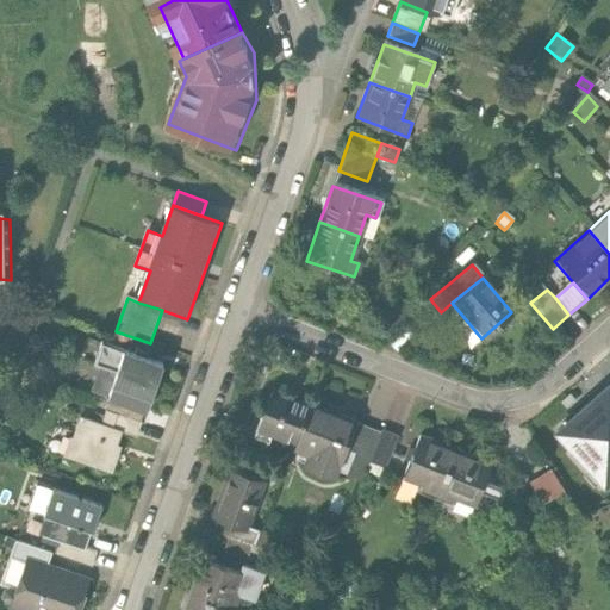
[(403,300),(383,325),(394,335),(415,310),(403,300)]
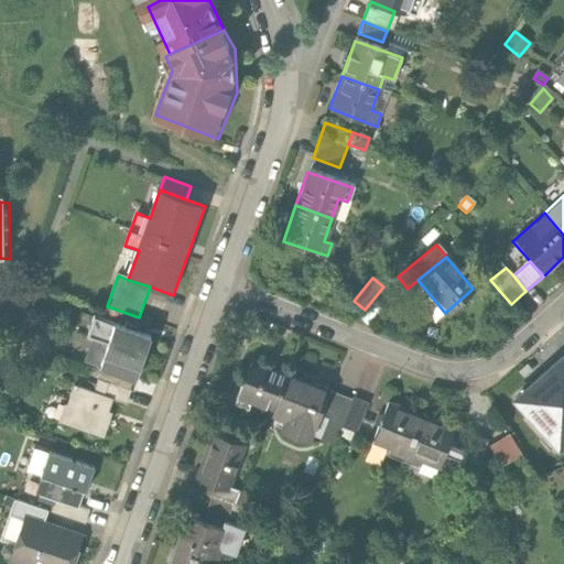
[(94,338),(86,360),(104,367),(134,378),(140,380),(155,338),(96,316),(88,336),(94,338)]
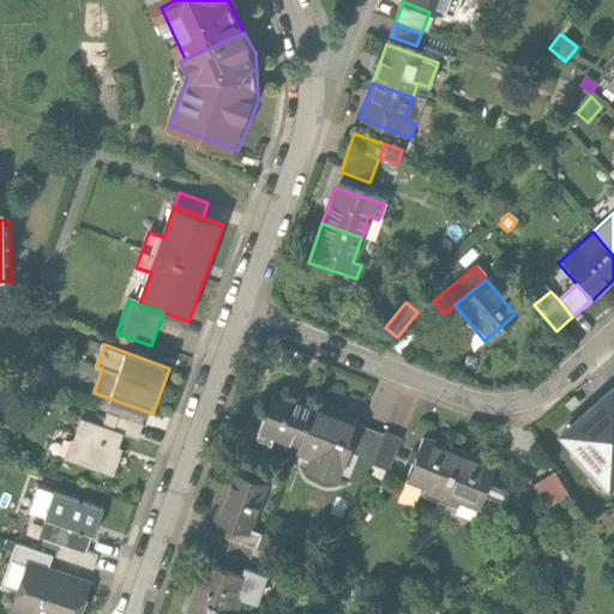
[(613,393),(612,391),(581,419),(612,455),(613,452),(613,393)]
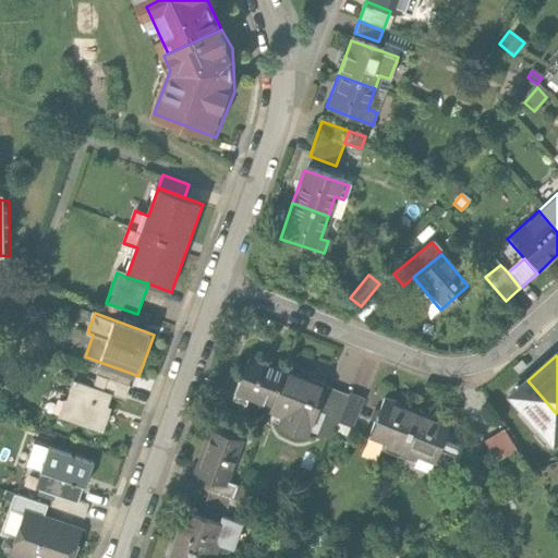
[(239,393),(276,408),(290,372),(253,358),(239,393)]
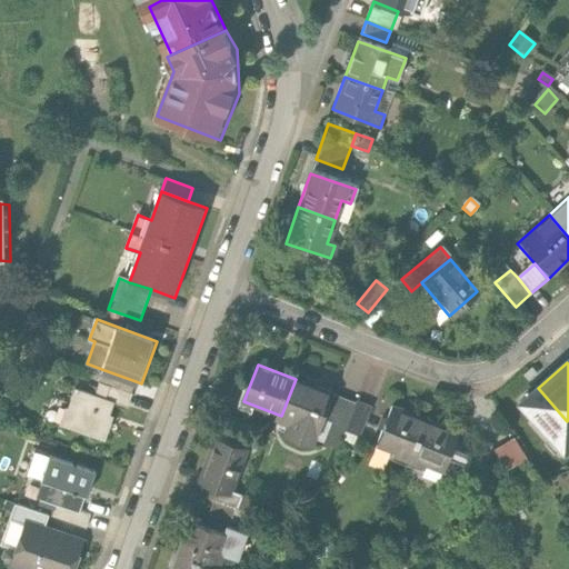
[(132,393),(136,381),(105,370),(100,382),(132,393)]
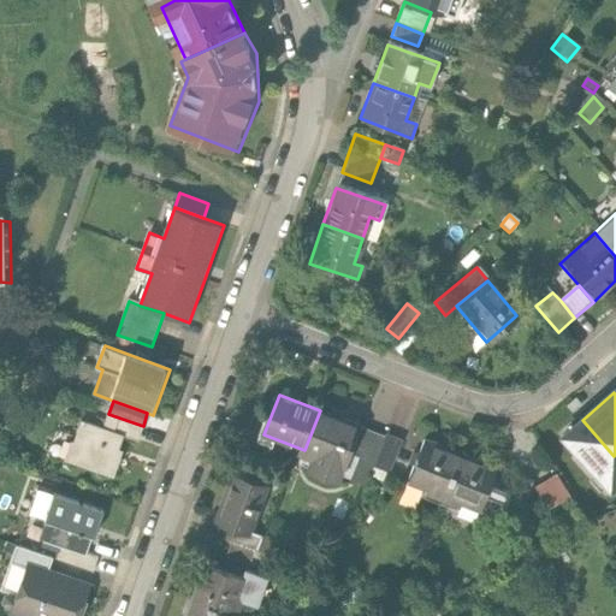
[(363,427),(320,410),(304,450),(301,456),(311,460),(307,472),(342,485),(345,478),(363,427)]
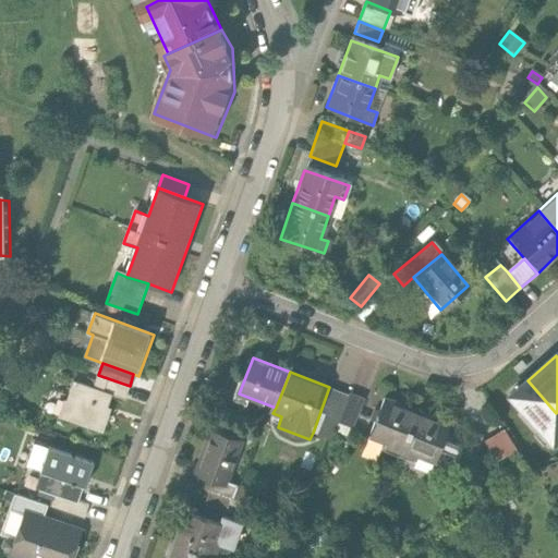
[(98,375),(94,387),(114,395),(125,398),(130,386),(98,375)]
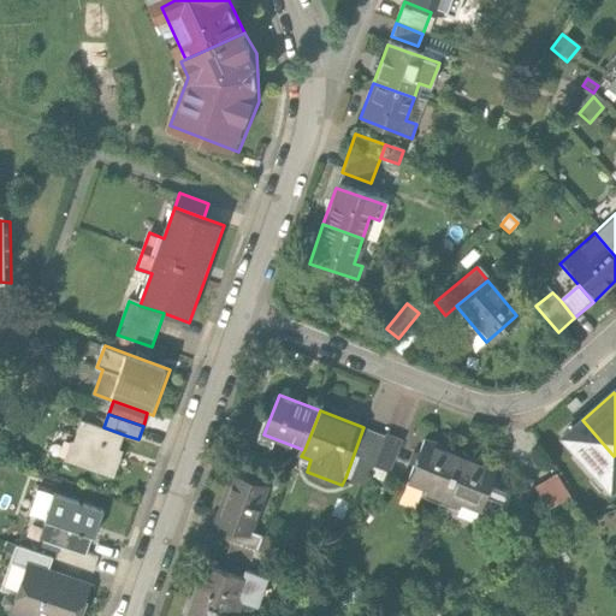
[(70,440),(64,461),(117,478),(125,451),(122,450),(126,436),(104,427),(83,421),(75,442),(70,440)]
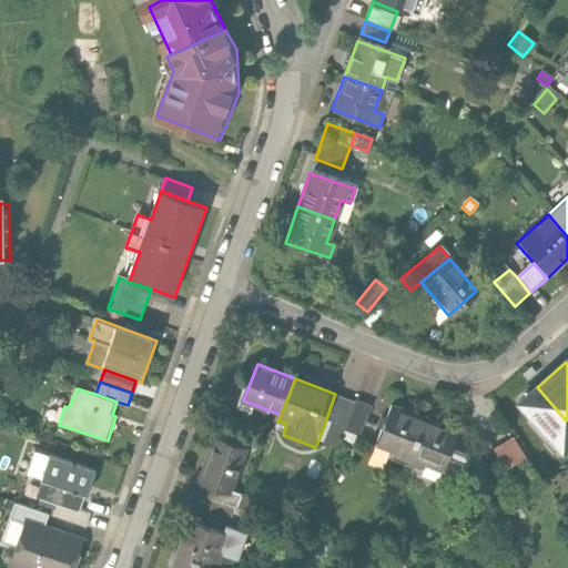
[(356,402),(335,394),(318,440),(336,448),(356,402)]
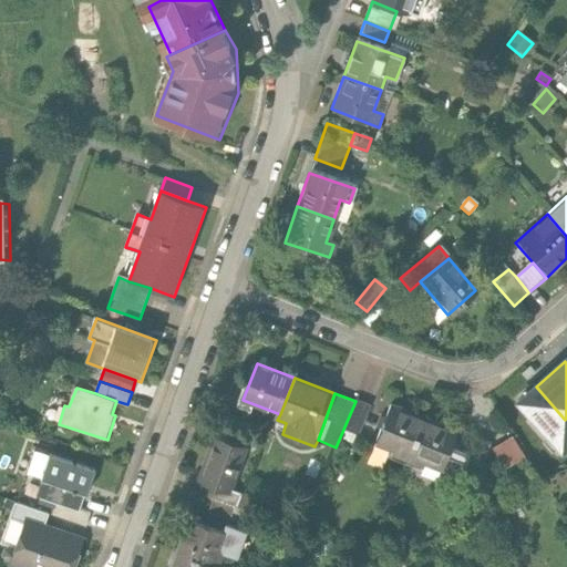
[(391,459),(409,465),(428,420),(394,408),(380,446),(393,452),(391,459)]
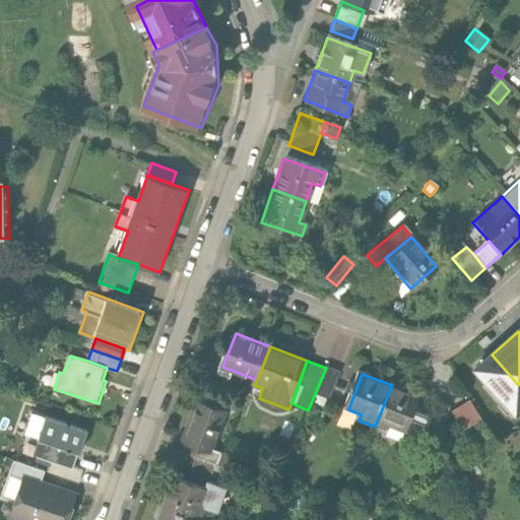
[(424,397),(392,385),(375,427),(390,433),(392,428),(407,433),(404,439),(423,446),(428,435),(434,417),(418,411),(424,397)]
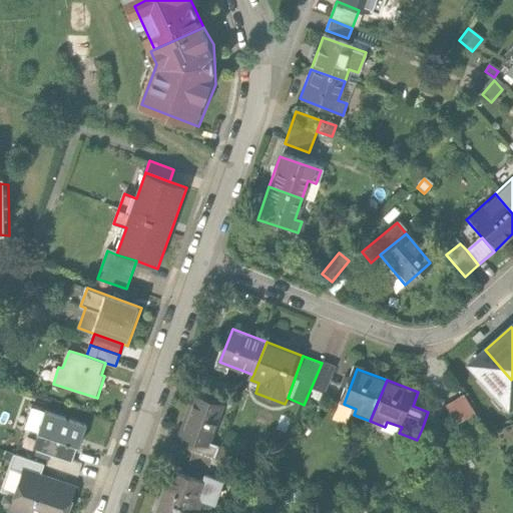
[(226,405),(195,394),(180,435),(185,437),(210,447),(211,445),(226,405)]
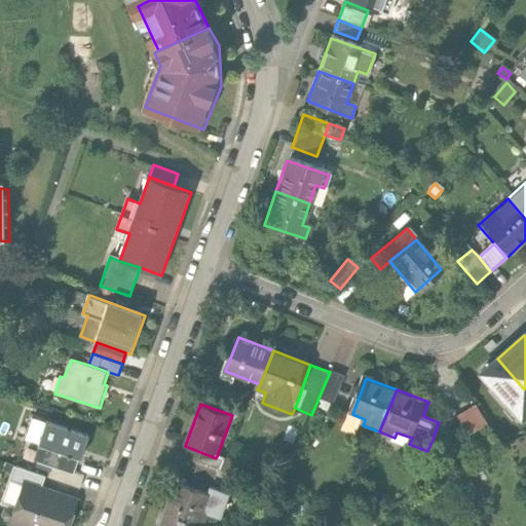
[(477,406),(459,417),(471,437),(489,425),(477,406)]
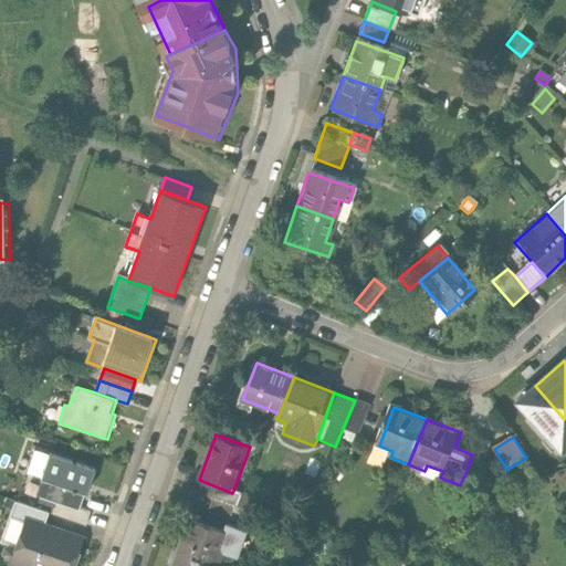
[(480,438),(472,454),(465,473),(477,479),(492,443),(480,438)]
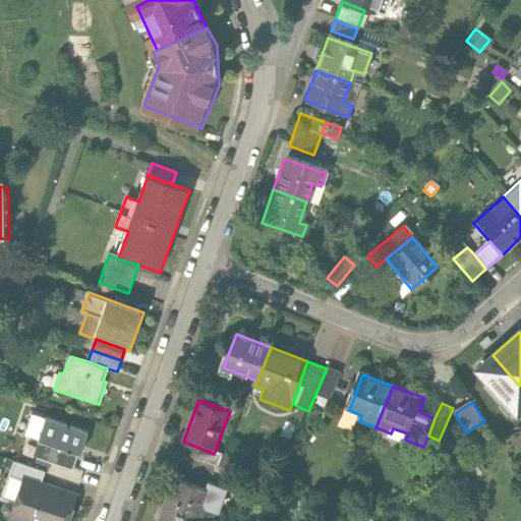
[(53,461),(73,468),(78,453),(82,454),(90,432),(46,417),(34,455),(53,461)]
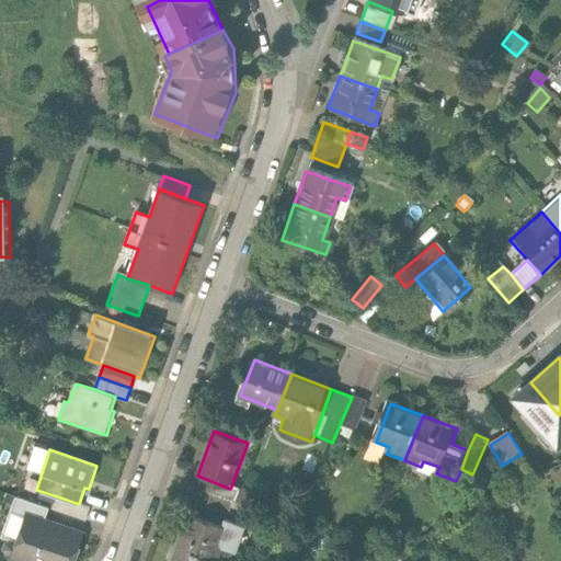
[(230,489),(203,478),(199,489),(236,502),(240,489),(231,487),(230,489)]
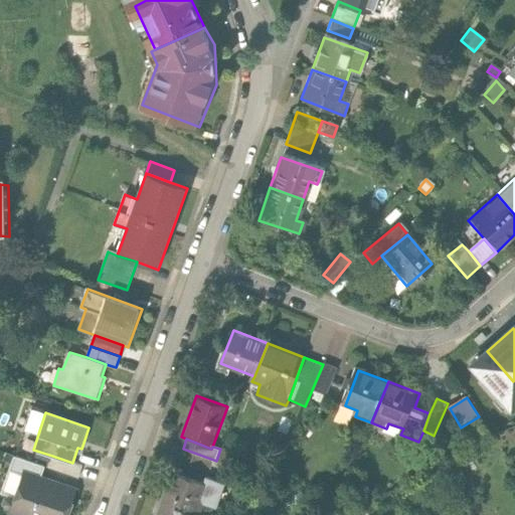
[(24,451),(21,459),(33,462),(35,455),(24,451)]
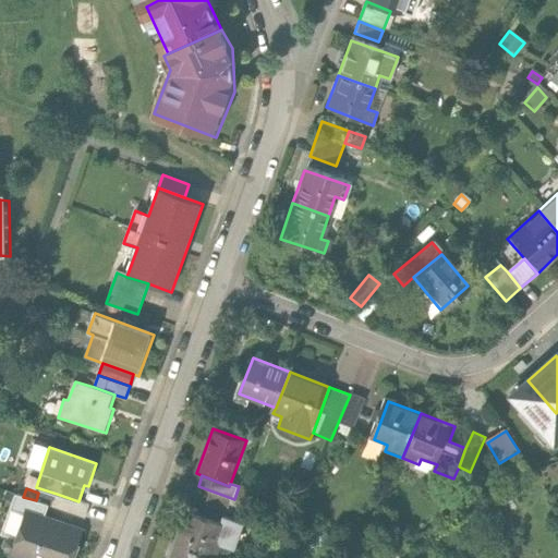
[(505,498),(512,511),(521,507),(513,493),(505,498)]
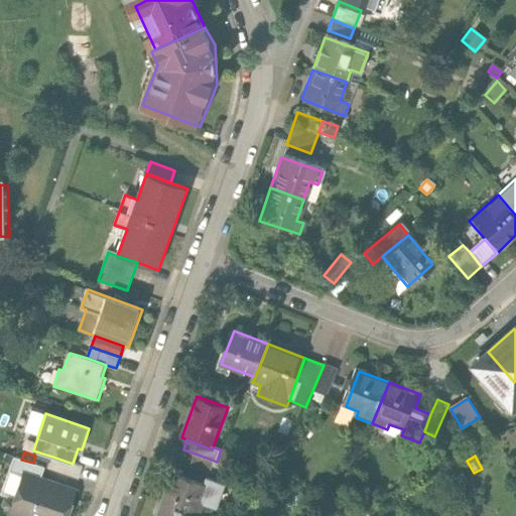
[(23,470),(40,476),(44,467),(33,463),(21,460),(14,457),(9,471),(21,475),(23,470)]
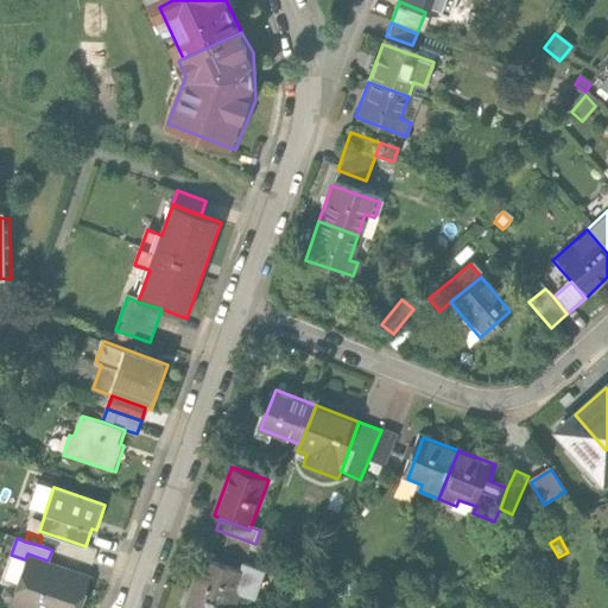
[(86,546),(62,538),(57,551),(90,563),(95,550),(86,546)]
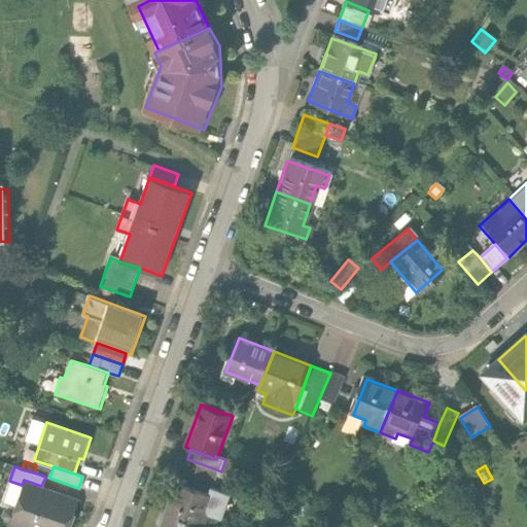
[(2,516),(8,524),(18,526),(71,526),(81,500),(41,486),(24,480),(22,485),(14,506),(5,507),(2,516)]
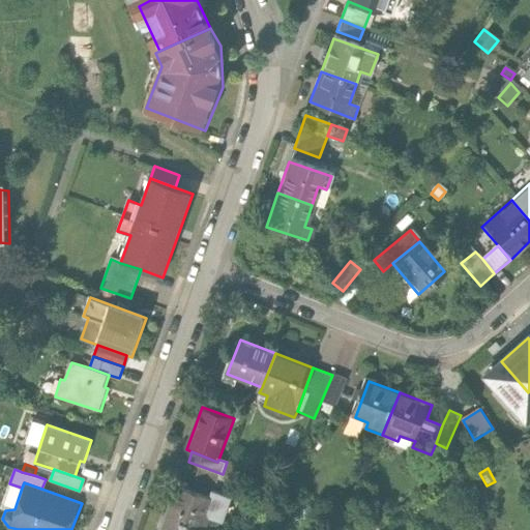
[(167,518),(201,529),(214,529),(217,522),(225,525),(235,497),(213,491),(211,497),(176,486),(167,518)]
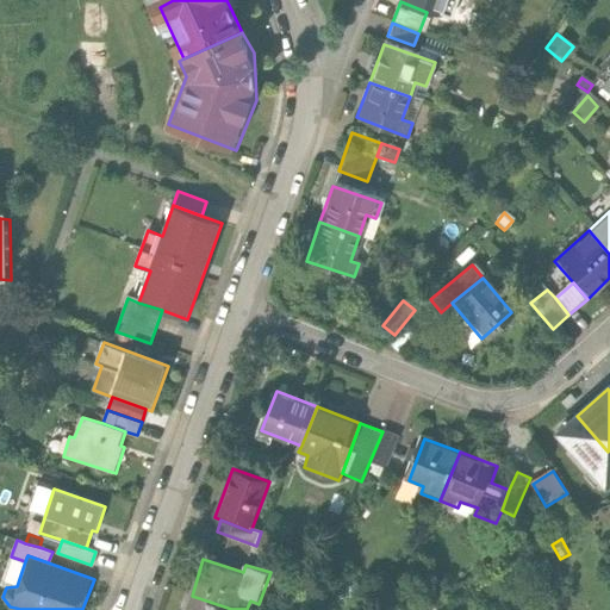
[(478,583),(489,599),(497,595),(486,578),(478,583)]
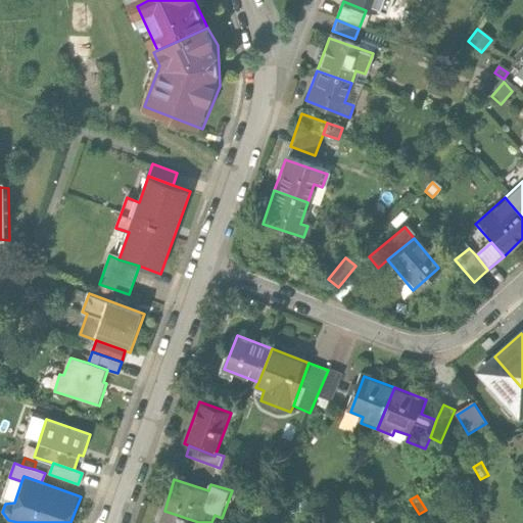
[(198,522),(164,511),(159,522),(198,522)]
